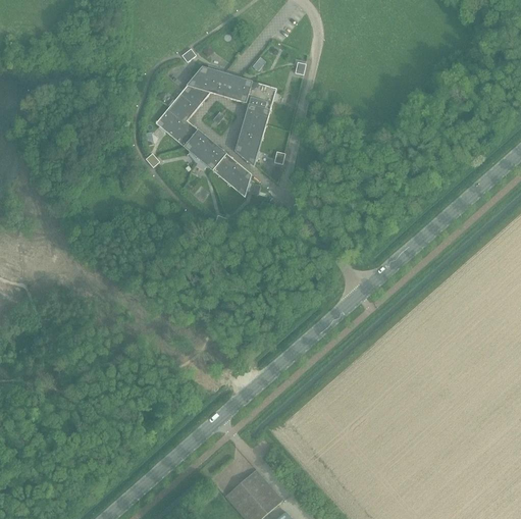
[(196,54),(190,47),(181,54),(187,61),(196,54)]
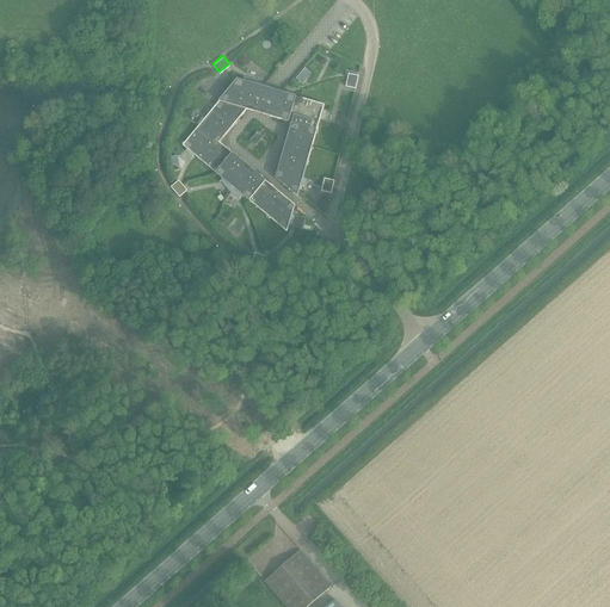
[(345,84),(355,86),(358,73),(347,70),(345,84)]
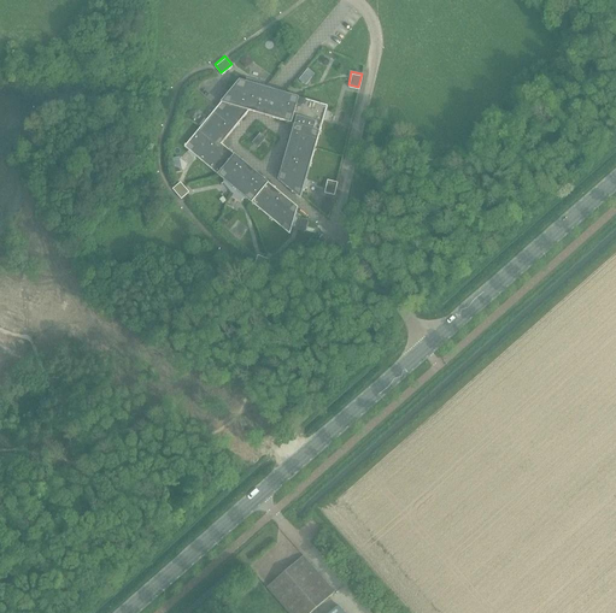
[(221,141),(248,107),(294,121),(277,177),(280,180),(294,192),(295,192),(297,192),(298,192),(299,192),(300,192),(300,190),(301,189),(303,186),(304,187),(306,178),(304,178),(322,117),(324,117),(327,108),(324,108),(327,102),(258,83),(259,80),(246,75),(245,78),(239,77),(205,117),(204,116),(199,123),(200,124),(183,143),(188,148),(187,149),(193,154),(194,153),(224,178),(222,180),(230,189),(242,196),(244,194),(288,231),(292,223),(293,223),(295,214),(294,214),(297,204),(221,141)]
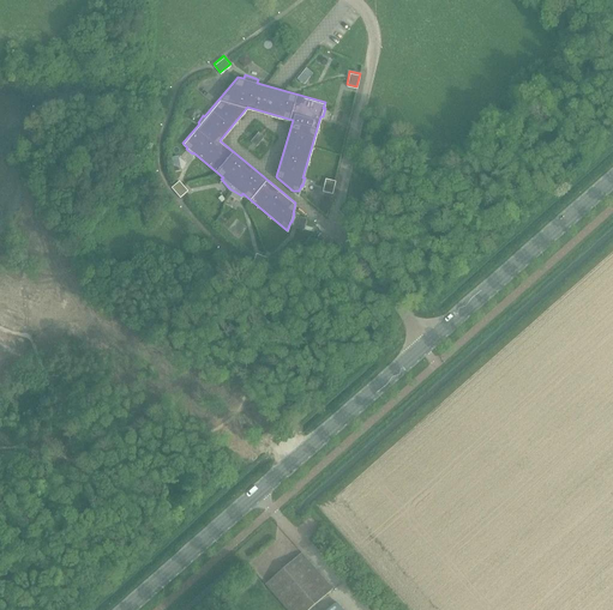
[(332,192),(335,179),(325,176),(322,189),(332,192)]
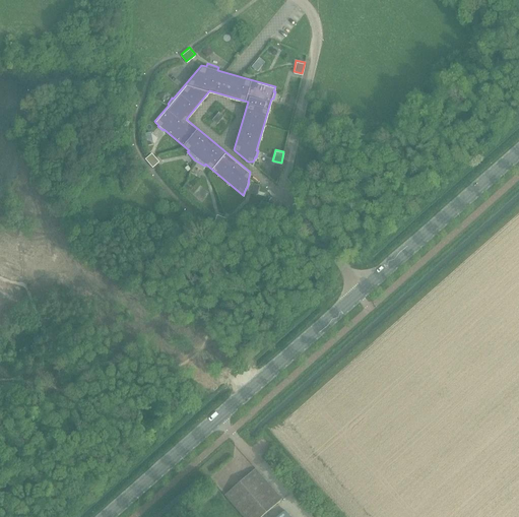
[(151,166),(157,160),(158,159),(151,151),(144,156),(151,166)]
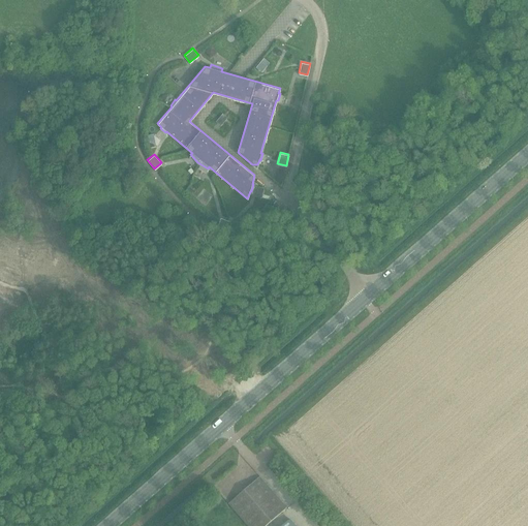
[(190,184),(186,188),(191,193),(195,189),(190,184)]
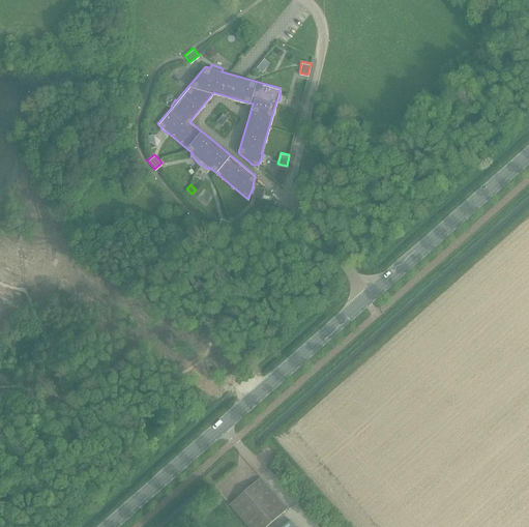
[(277,198),(272,204),(282,211),(281,213),(289,220),(294,213),(293,211),(286,206),(286,205),(287,205),(280,199),(277,198)]
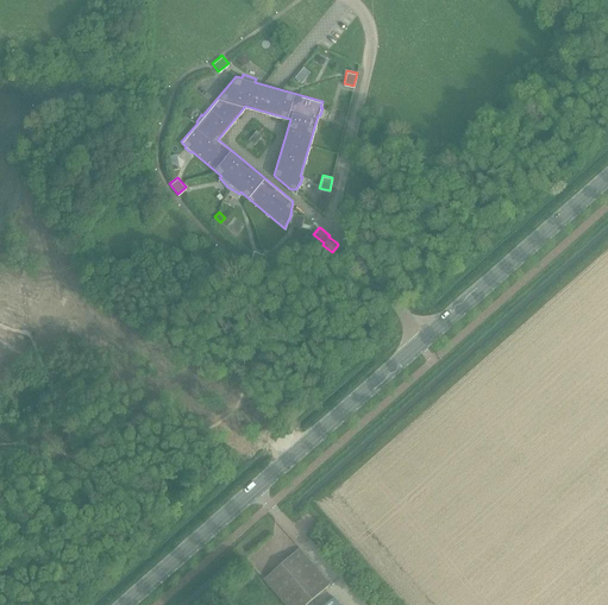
[(254,249),(250,259),(262,263),(265,253),(254,249)]
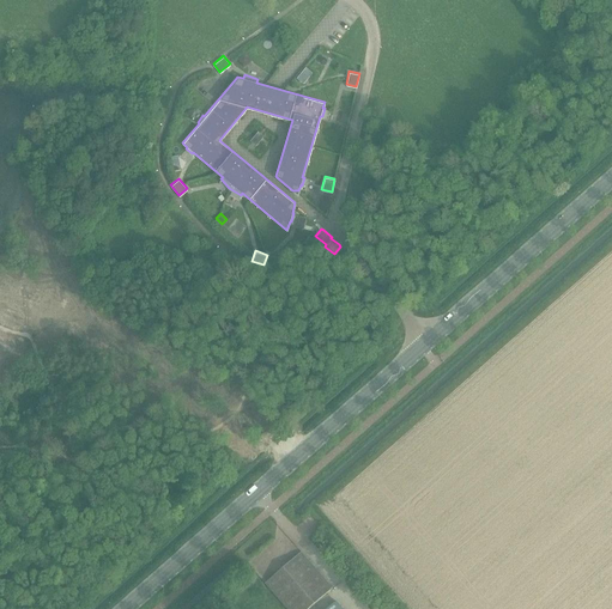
[(300,549),(264,580),(288,608),(303,608),(332,585),(300,549)]
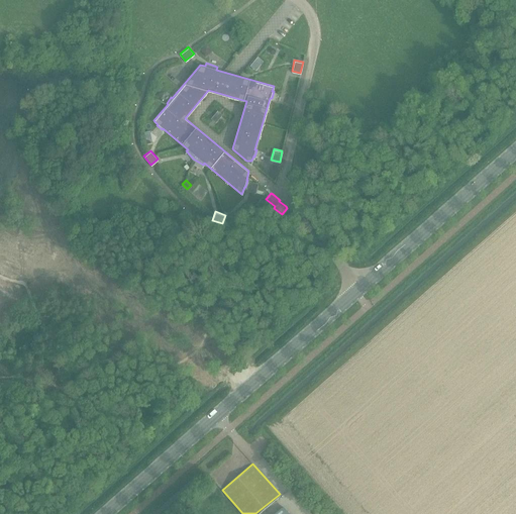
[(290,513),(282,505),(272,513),(290,513)]
